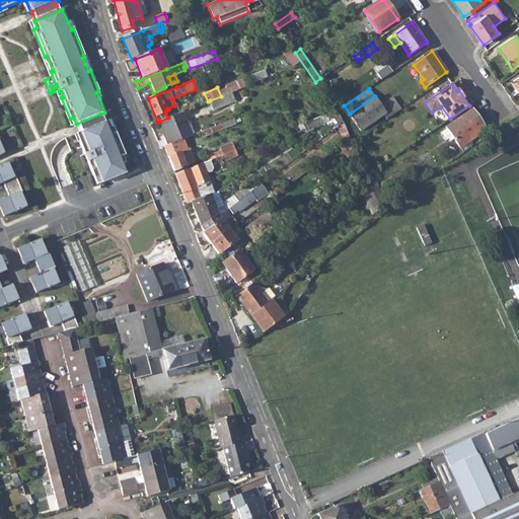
[(210,100),(213,109),(227,103),(224,95),(221,96),(210,100)]
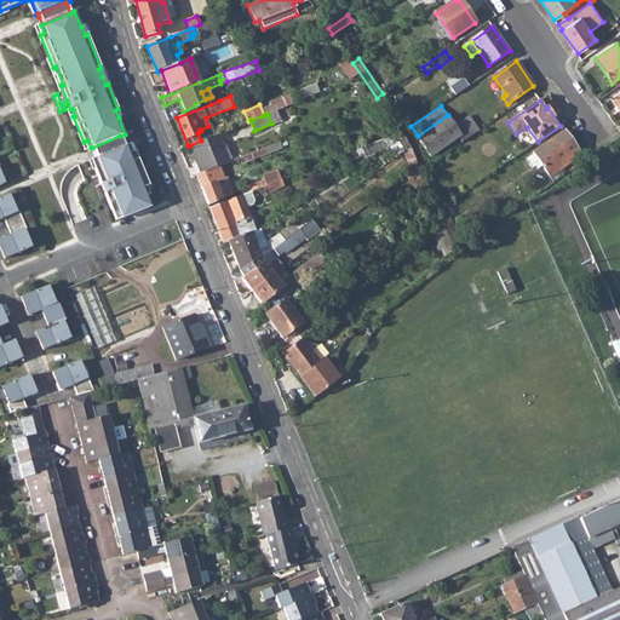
[(454,126),(448,115),(418,136),(431,155),(459,137),(463,142),(480,130),(470,115),(454,126)]
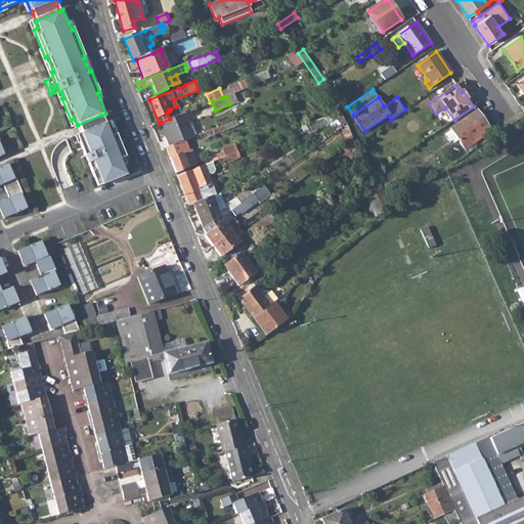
[(188,103),(180,106),(182,114),(184,113),(190,111),(188,103)]
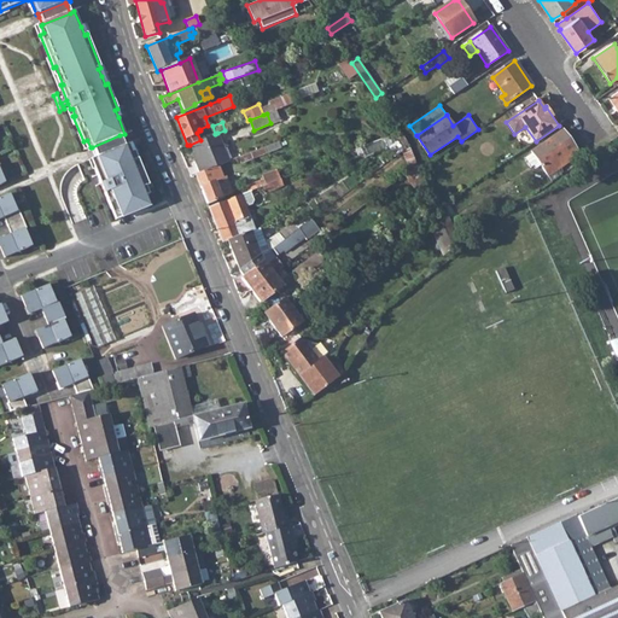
[(391,134),(401,151),(409,146),(401,130),(391,134)]
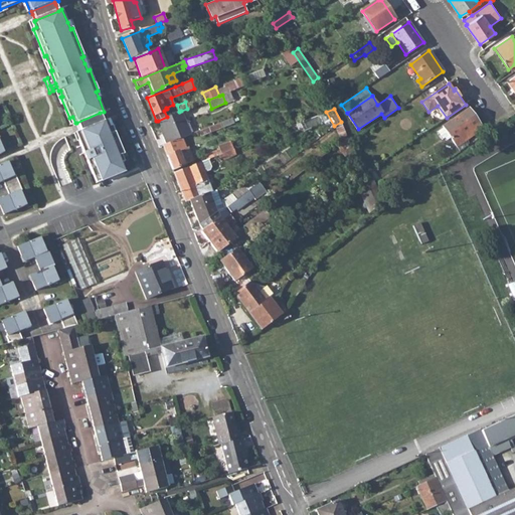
[(451,138),(457,147),(465,142),(483,130),(469,109),(443,127),(444,128),(451,138)]
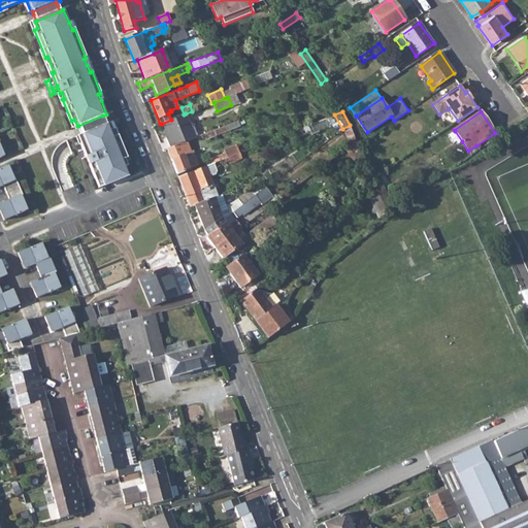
[(166,140),(169,147),(188,140),(195,137),(186,113),(184,114),(171,120),(162,124),(168,139),(166,140)]
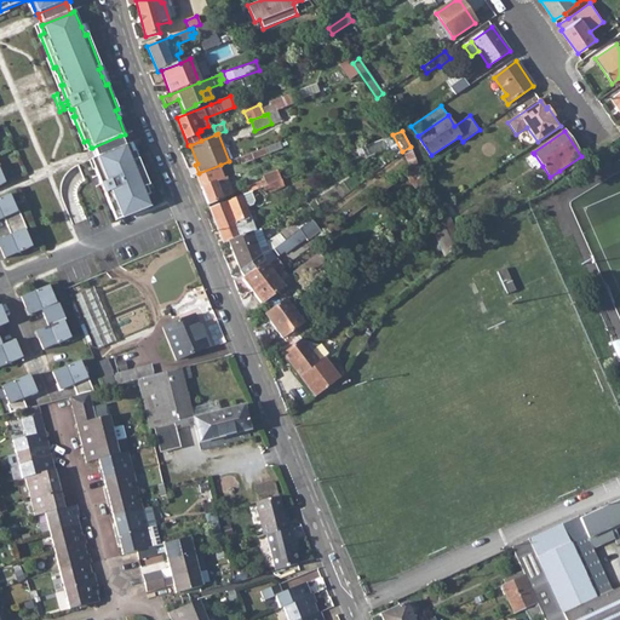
[(125,147),(120,136),(92,148),(97,158),(125,147)]
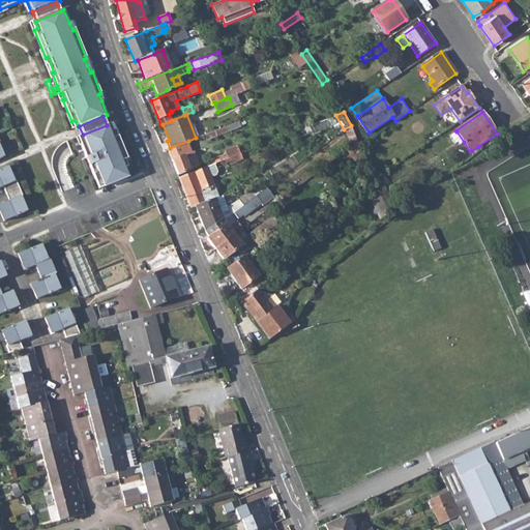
[(331,119),(311,124),(313,133),(333,126),(331,119)]
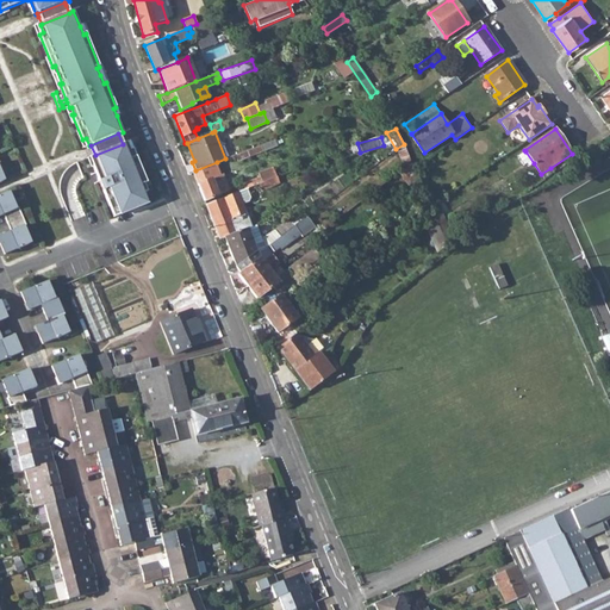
[(238,154),(240,159),(279,144),(277,138),(238,154)]
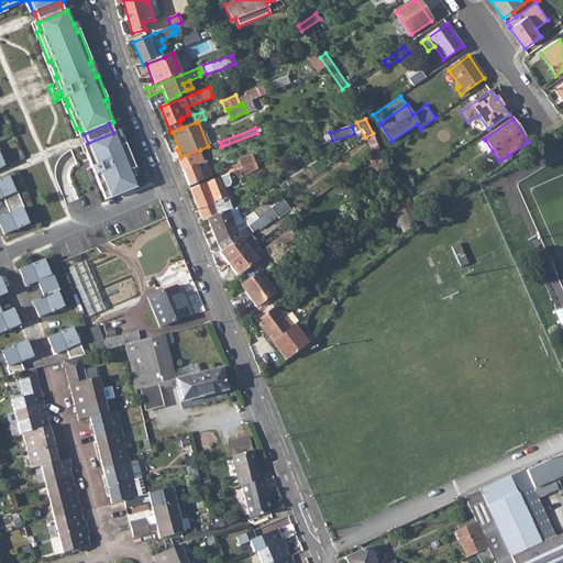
[(118,131),(113,133),(88,143),(86,144),(89,151),(86,153),(101,190),(107,188),(110,198),(135,188),(132,178),(135,177),(133,169),(135,168),(122,138),(120,139),(118,131)]
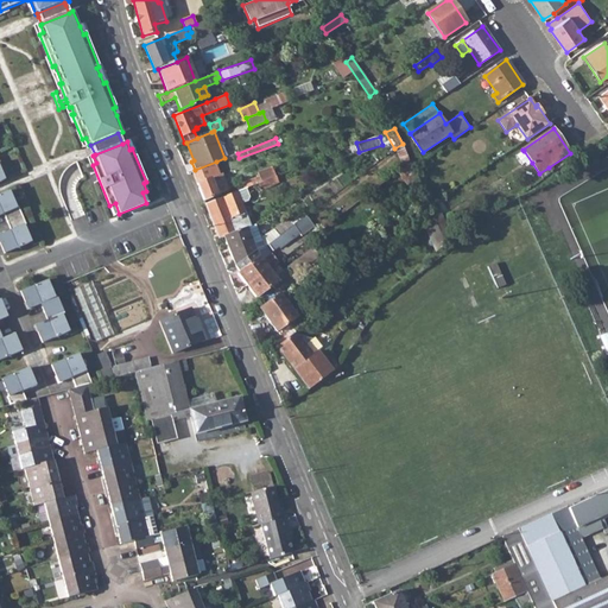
[(532,163),(524,151),(515,156),(523,165),(525,164),(526,166),(532,163)]
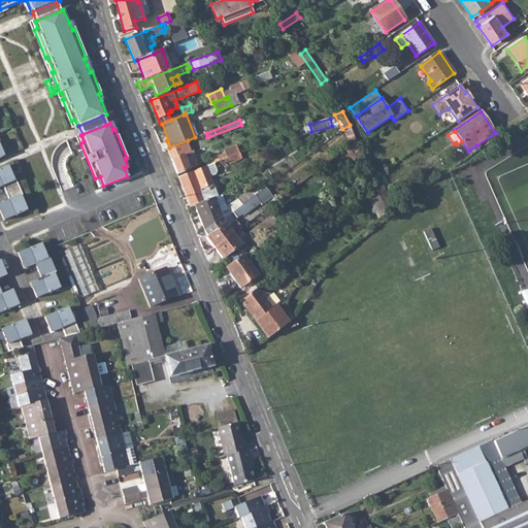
[(192,152),(188,140),(169,147),(167,149),(177,173),(199,165),(199,163),(195,151),(192,152)]
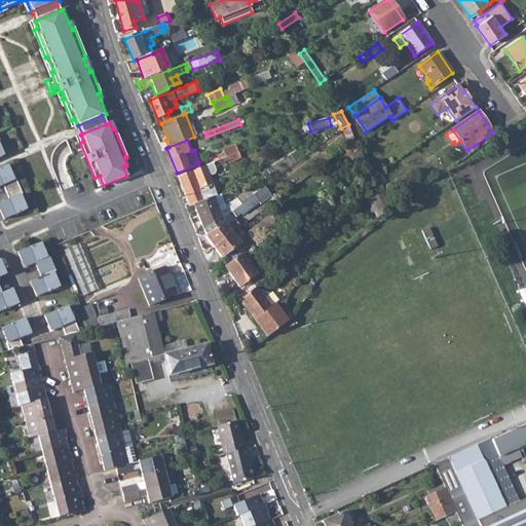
[(478,149),(475,145),(466,150),(470,154),(478,149)]
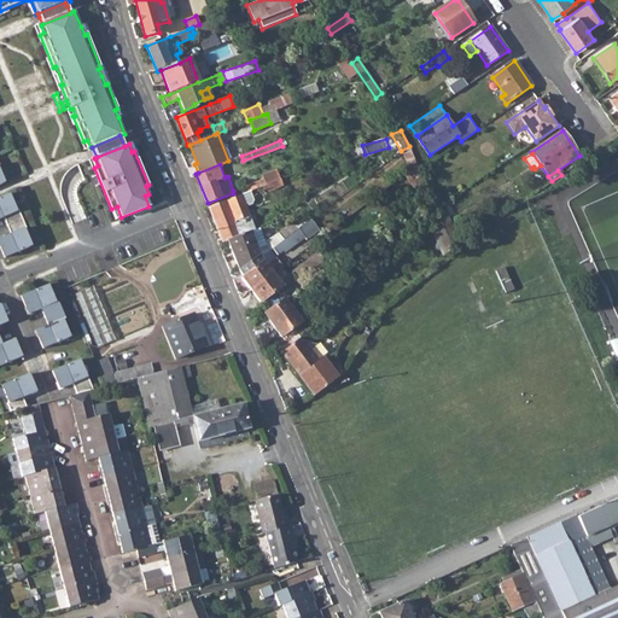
[(245,181),(249,191),(267,184),(263,174),(245,181)]
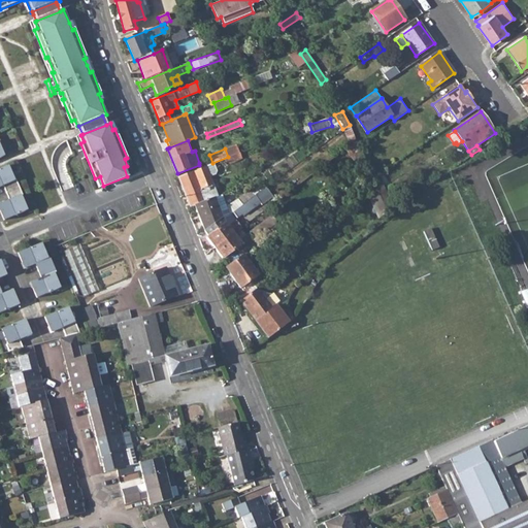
[(364,160),(372,178),(377,175),(368,159),(364,160)]
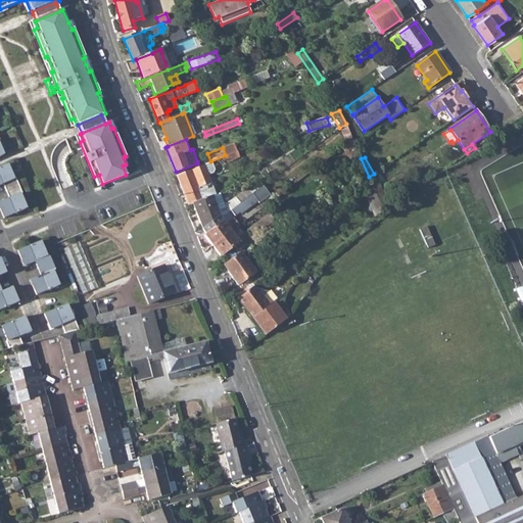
[(177,175),(189,205),(193,203),(214,195),(217,193),(205,163),(177,175)]
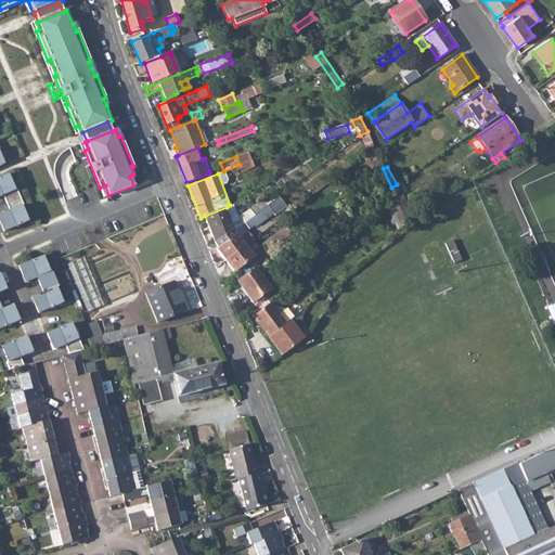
[(7,203),(21,197),(17,190),(14,191),(8,176),(0,178),(0,197),(3,196),(7,203)]
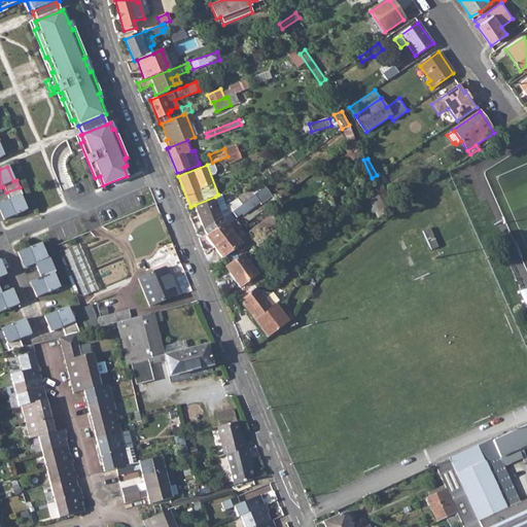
[(377,190),(386,211),(400,200),(386,169),(377,175),(372,178),(377,190)]
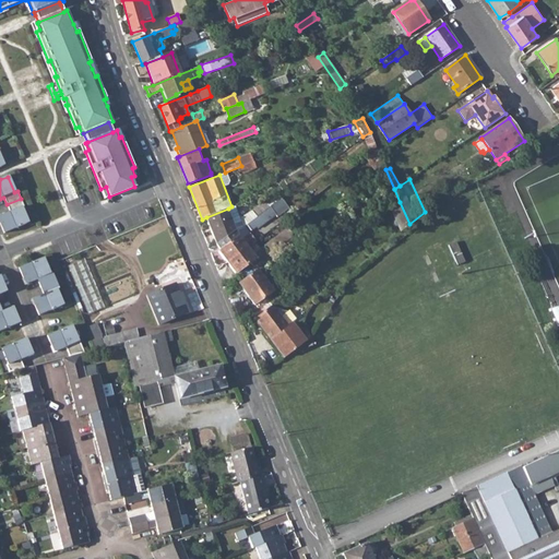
[(105,199),(109,197),(106,187),(100,189),(105,199)]
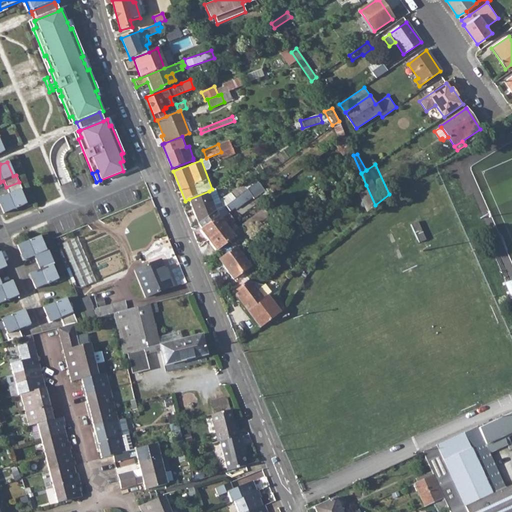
[(227,205),(231,210),(236,207),(237,208),(253,196),(254,198),(265,190),(259,181),(227,205)]
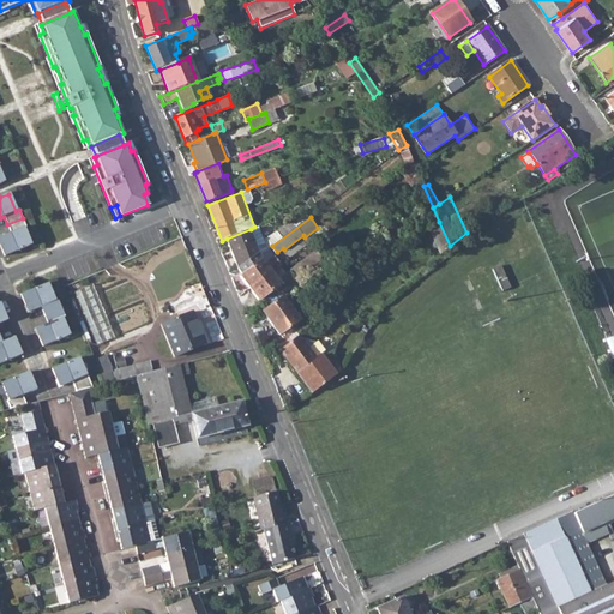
[(26,228),(23,218),(7,224),(11,234),(0,238),(0,246),(5,257),(30,246),(23,229),(26,228)]
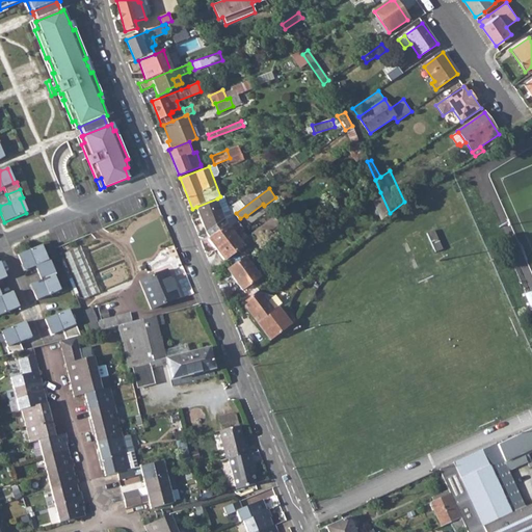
[(372,198),(381,219),(390,213),(380,192),(372,198)]
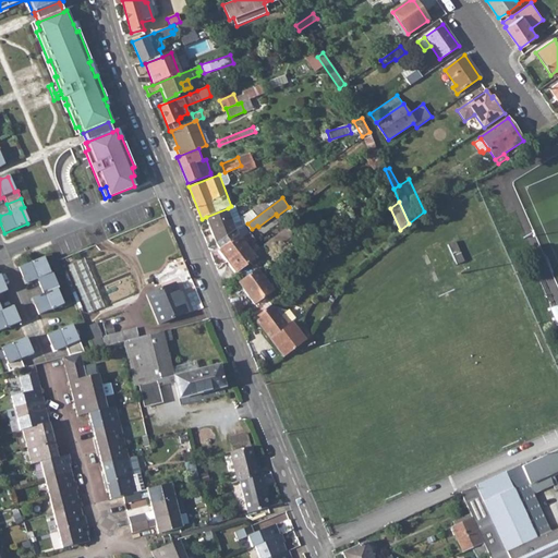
[(206,217),(216,244),(234,231),(235,230),(228,208),(206,217)]
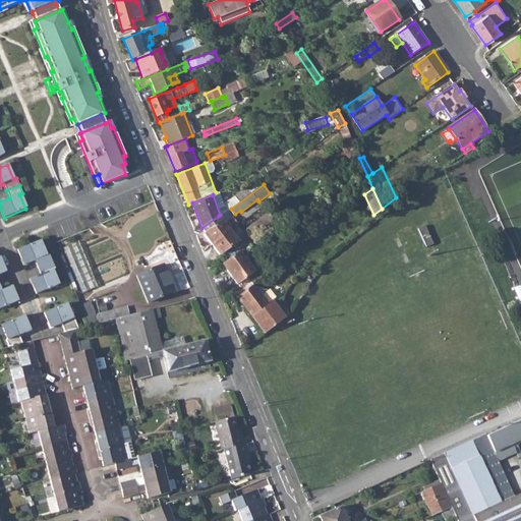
[(248,232),(242,237),(238,240),(234,235),(231,231),(213,244),(222,258),(236,248),(250,237),(279,216),(275,210),(247,231),(248,232)]
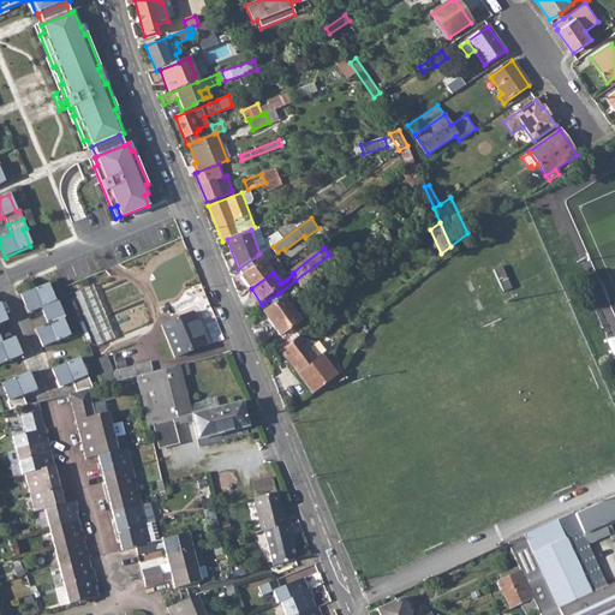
[(273,273),(269,268),(263,260),(260,256),(258,255),(238,269),(244,275),(242,276),(251,288),(273,273)]
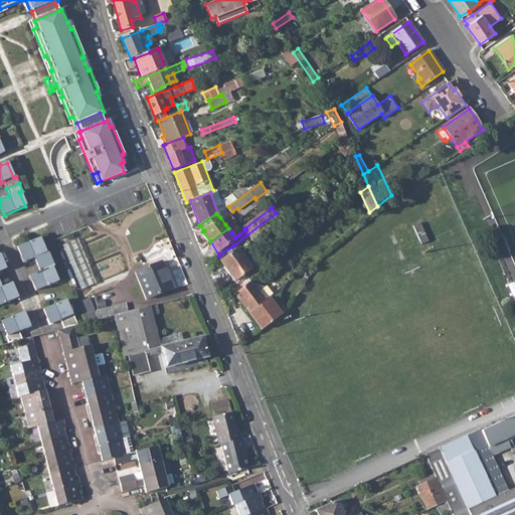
[(225,214),(220,217),(225,224),(230,220),(225,214)]
